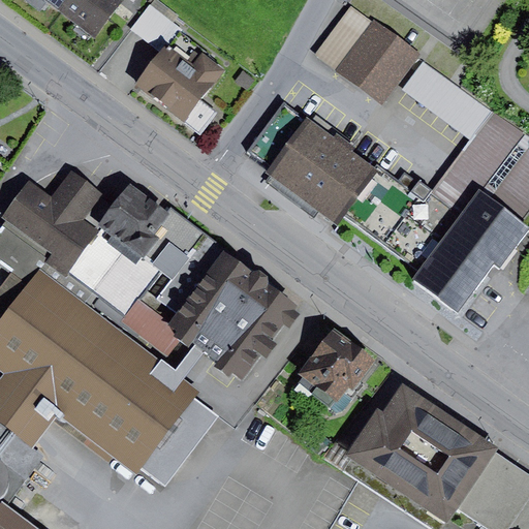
[(71,0),(44,0),(62,12),(71,0)]
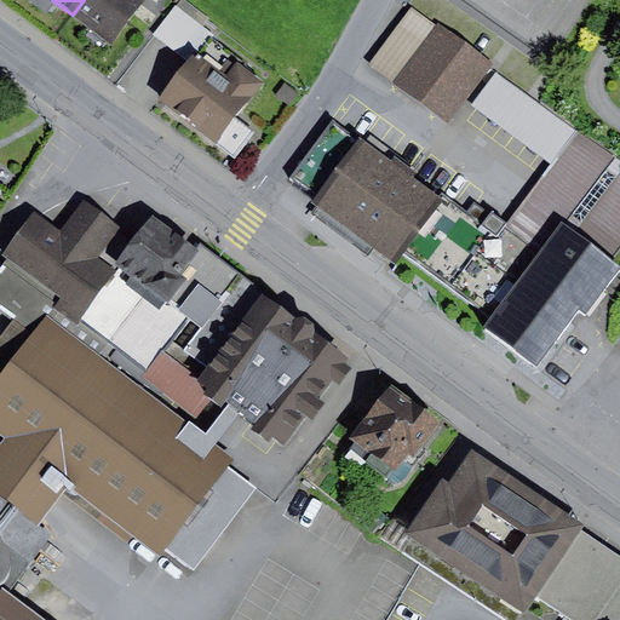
[(143,0),(84,0),(73,15),(110,44),(143,0)]
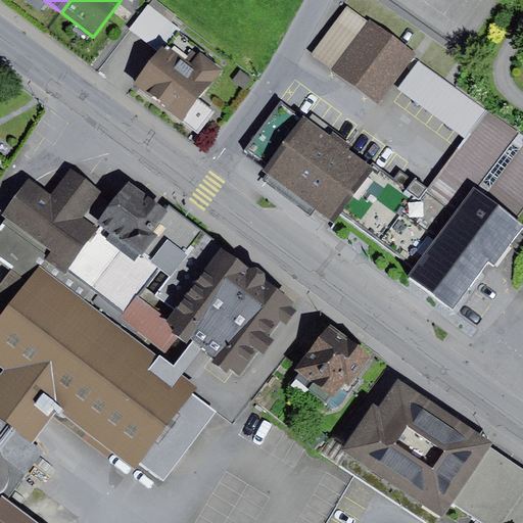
[(149,5),(130,30),(157,52),(163,44),(177,28),(149,5)]
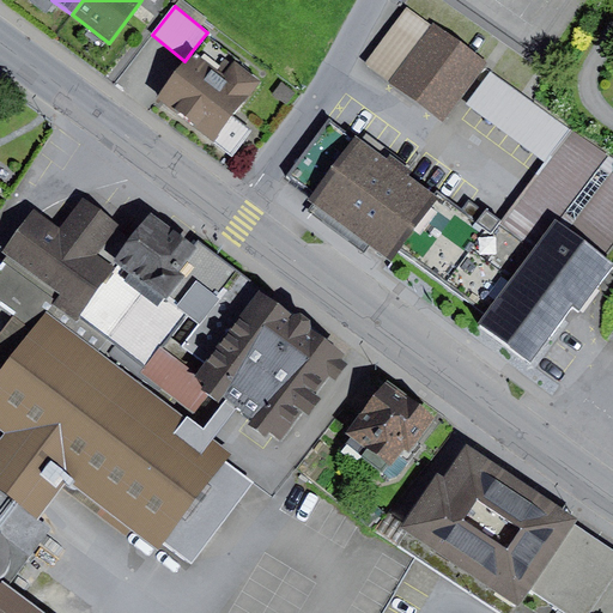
[(432,25),(407,7),(365,62),(445,121),(489,64),(435,23),(432,25)]
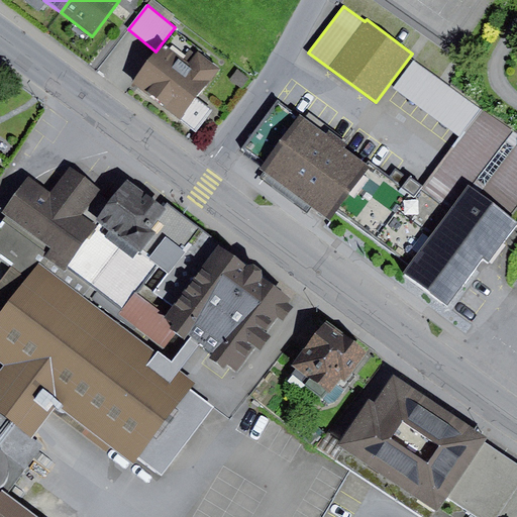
[(190,65),(162,43),(156,52),(131,84),(197,133),(214,111),(196,97),(218,69),(198,54),(190,65)]
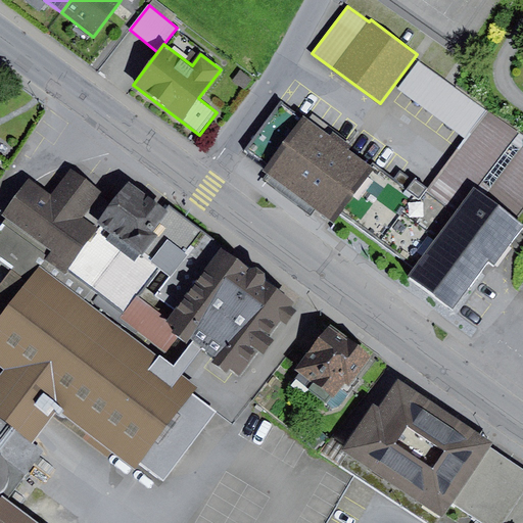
[(484,107),(418,61),(397,90),(463,137),(484,107)]
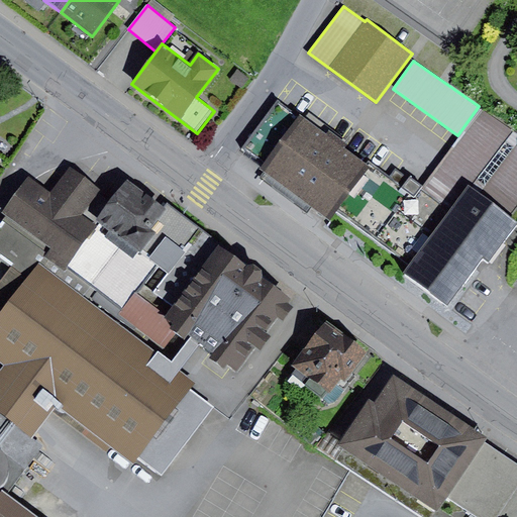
[(237,70),(229,80),(241,89),(249,79),(237,70)]
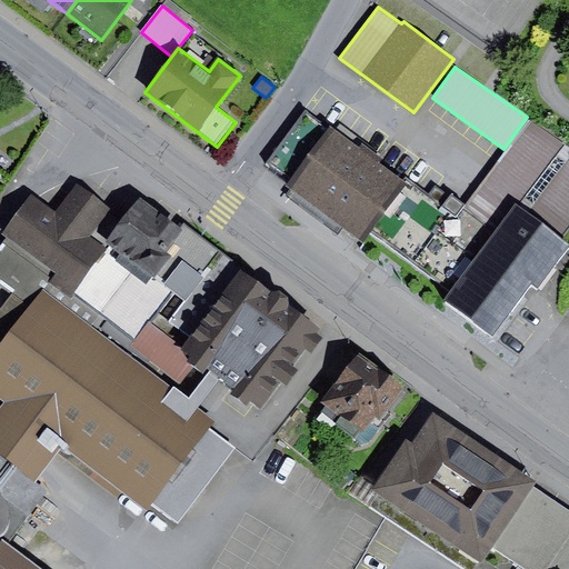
[(336,132),(306,110),(267,165),(289,180),(285,186),(362,242),(370,231),(407,180),(378,160),(381,155),(340,125),(336,132)]
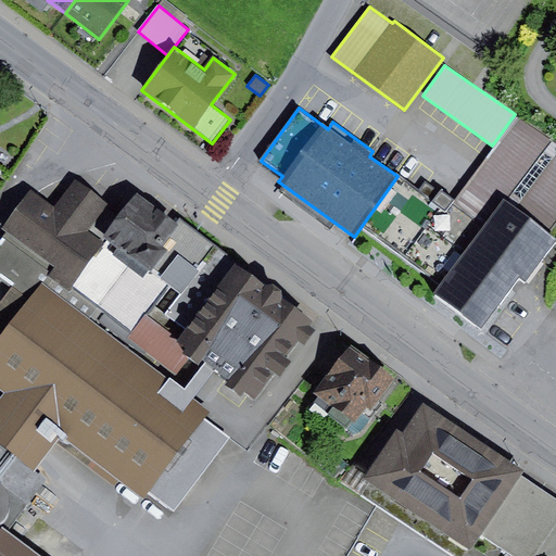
[(397,176),(362,226),(442,283),(503,200),(546,230),(555,217),(555,143),(515,114),(492,146),(453,200),(426,181),(419,191),(397,176)]
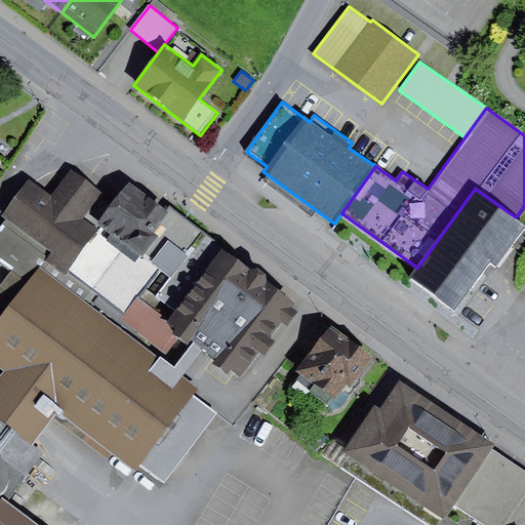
[(52,196),(30,178),(1,216),(5,219),(0,227),(0,264),(10,272),(28,284),(41,266),(57,278),(97,225),(111,206),(99,197),(102,194),(71,171),(52,196)]
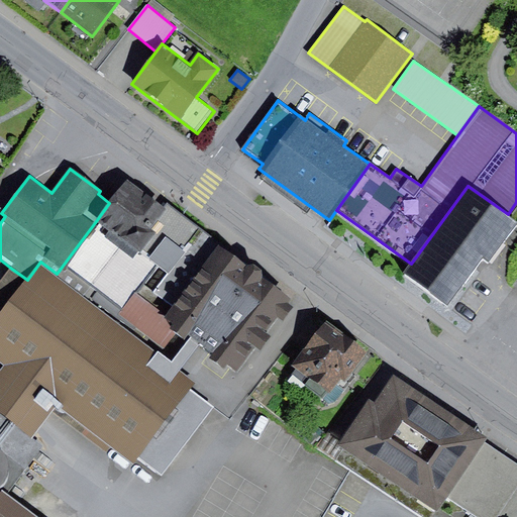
[(165,207),(127,180),(109,203),(96,221),(166,274),(152,292),(173,307),(218,246),(221,243),(168,203),(165,207)]
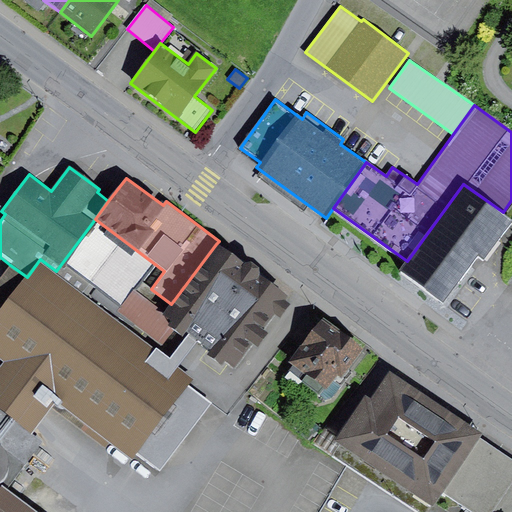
[(407,261),(402,270),(443,301),(478,255),(485,260),(511,224),(511,219),(503,212),(463,184),(407,261)]
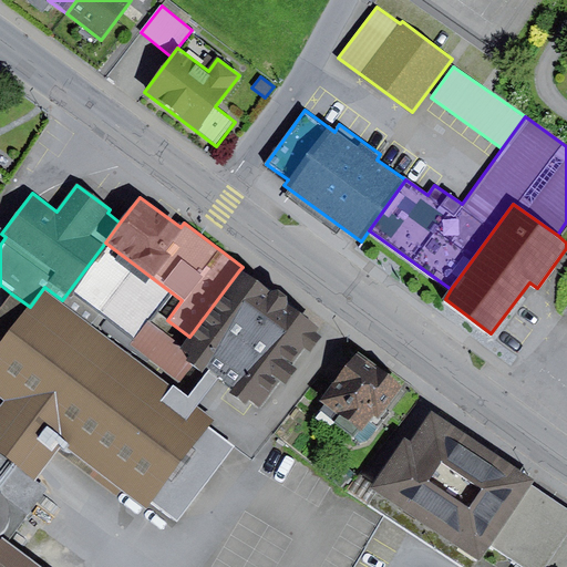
[(182,300),(105,243),(62,300),(93,325),(100,315),(135,339),(131,343),(179,383),(193,366),(185,360),(189,354),(182,349),(189,337),(167,320),(182,300)]
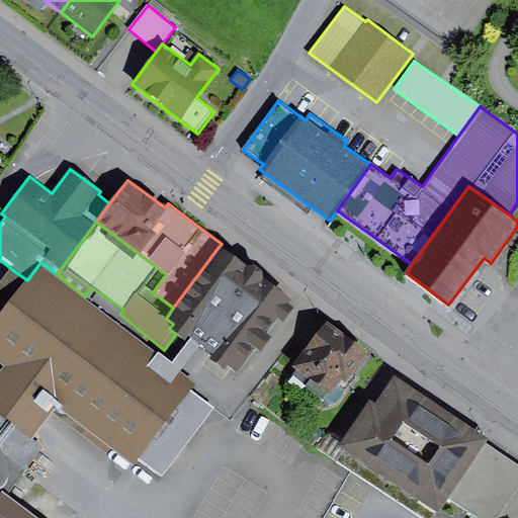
[(247,267),(219,247),(173,308),(166,319),(173,324),(169,329),(176,334),(184,340),(189,334),(192,336),(201,343),(216,354),(212,358),(225,366),(228,362),(237,368),(254,344),(261,349),(270,337),(265,333),(276,317),(283,322),(293,308),(287,304),(290,298),(264,279),(264,271),(255,264),(247,267)]
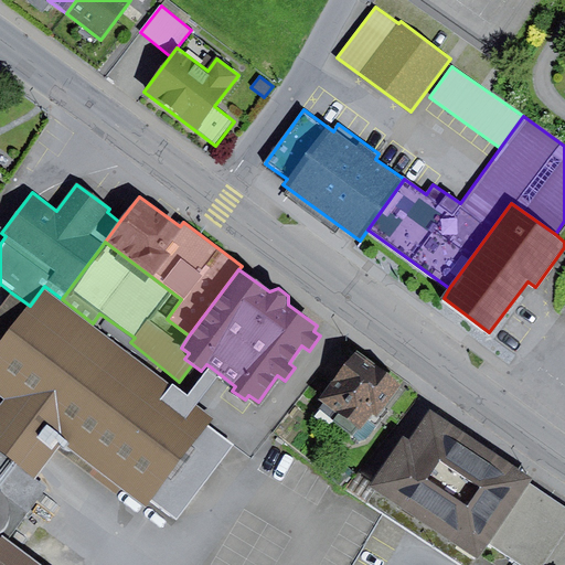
[(62,299),(44,286),(30,306),(0,342),(0,394),(7,398),(64,443),(146,505),(151,499),(179,520),(235,447),(209,426),(214,418),(198,404),(188,396),(93,323),(62,299)]
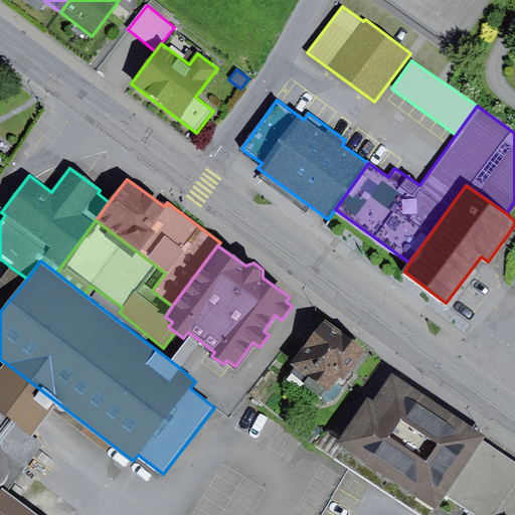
[(0,280),(0,312),(27,279),(10,267),(0,280)]
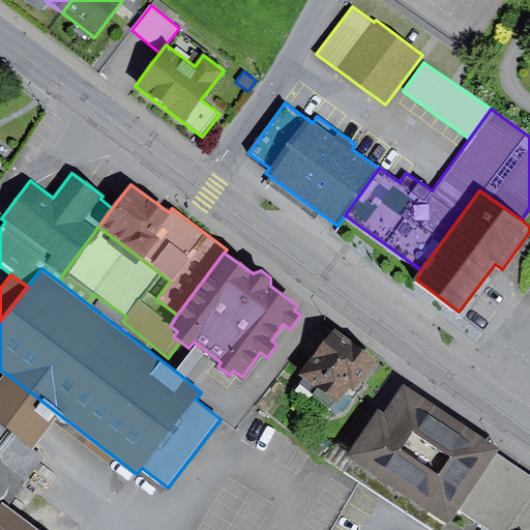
[(379,361),(334,329),(302,373),(306,376),(301,382),(315,392),(313,395),(330,409),(336,401),(340,403),(350,389),(356,393),(379,361)]
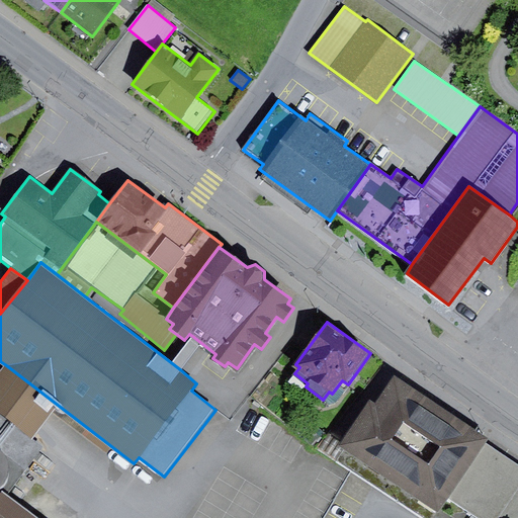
[(192,336),(172,363),(181,370),(201,343),(192,336)]
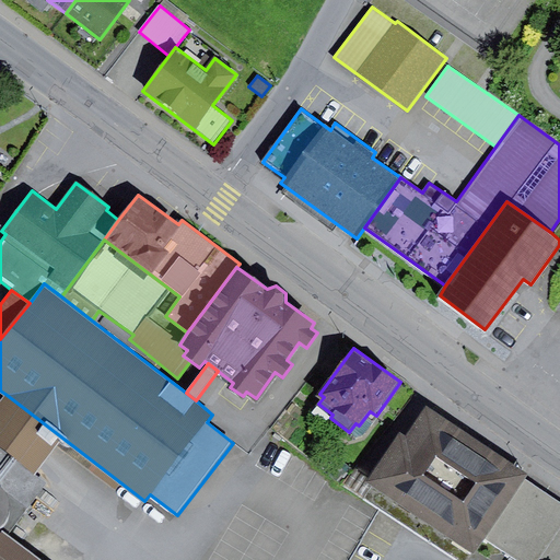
[(63,439),(7,395),(0,403),(0,447),(35,475),(63,439)]
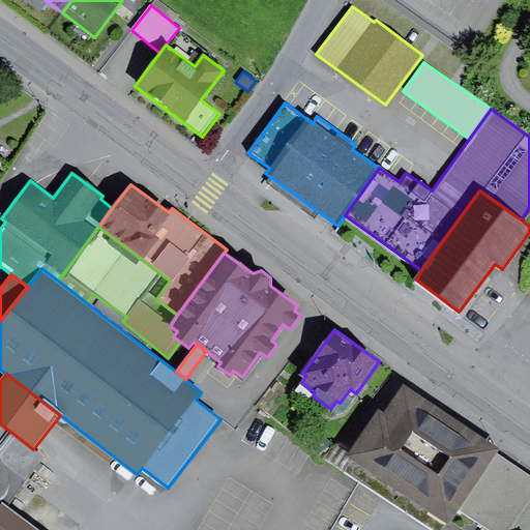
[(500,449),(405,386),(385,414),(378,410),(347,457),(447,524),(457,510),(487,529),(529,529),(529,475),(497,454),(500,449)]
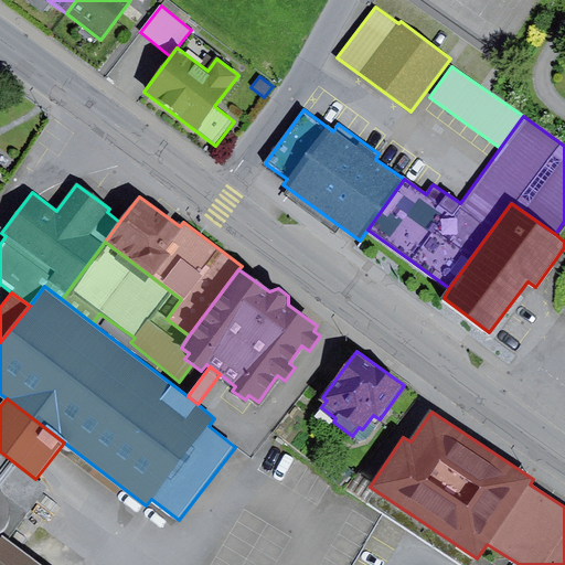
[(0,564),(38,564),(7,542),(48,488),(35,479),(0,451),(0,564)]
